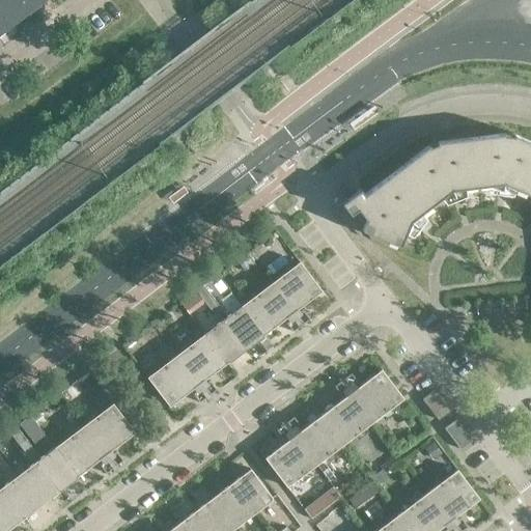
[(26,0),(0,0),(0,1),(16,23),(33,9),(26,0)]
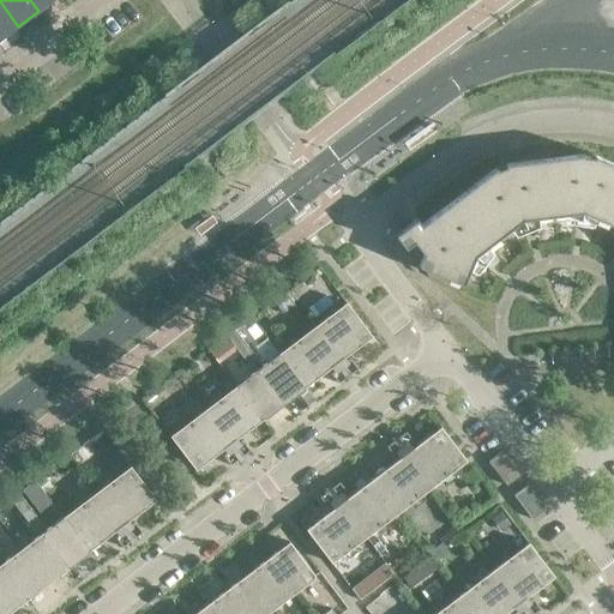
[(30,0),(38,11),(53,0),(30,0)]
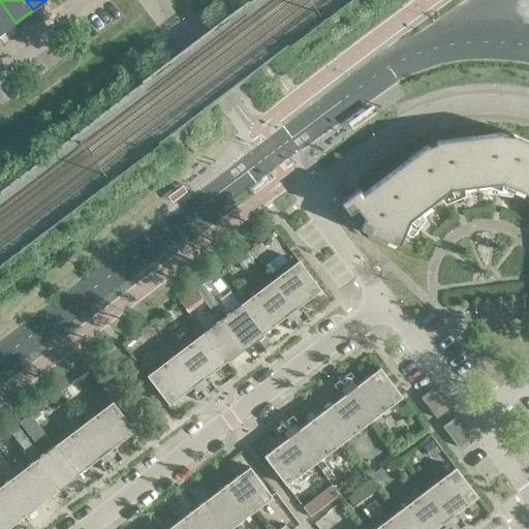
[(0,34),(16,23),(0,1),(0,34)]
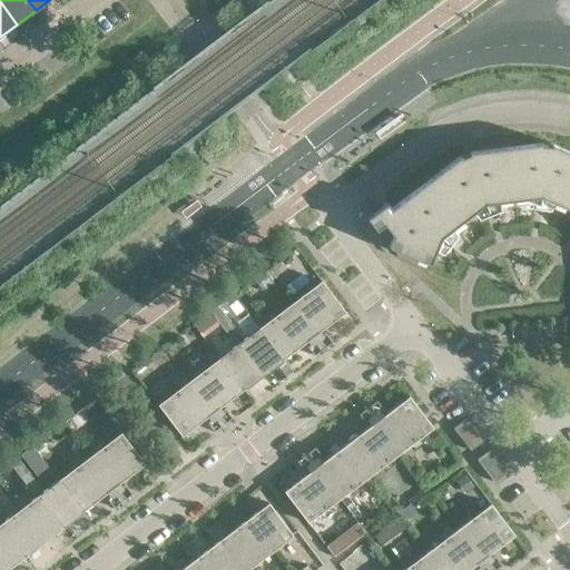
[(460,156),(401,200),(391,208),(386,203),(366,218),(375,231),(384,225),(393,236),(389,247),(429,264),(441,237),(484,204),(540,197),(569,209),(569,151),(551,145),(550,146),(542,145),(542,143),(469,153),(469,154),(461,157),(460,156)]
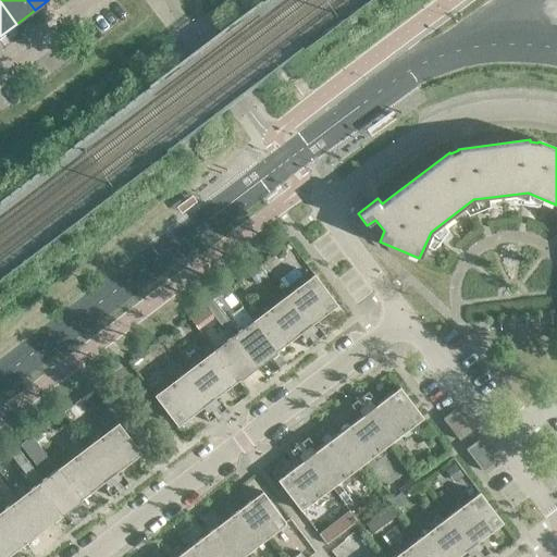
[(257,268),(248,274),(255,282),(262,275),(257,268)]
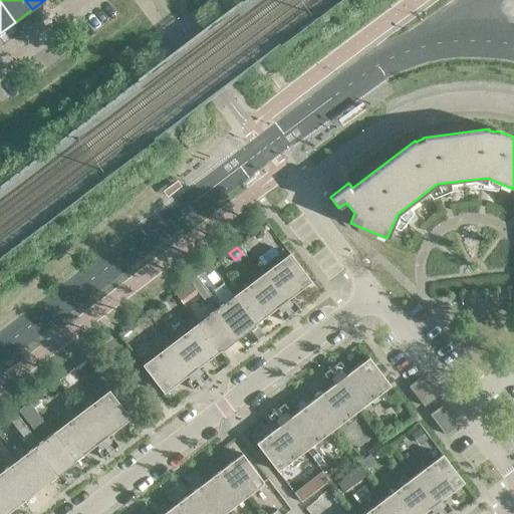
[(311,281),(289,253),(171,343),(142,365),(164,394),(191,372),(193,376),(187,381),(193,390),(200,384),(201,387),(204,383),(203,382),(210,377),(203,368),(196,373),(194,370),(281,304),(283,307),(276,312),(283,321),(289,316),(291,317),(294,315),(293,313),(299,308),(293,300),(286,305),(284,302),(311,281)]
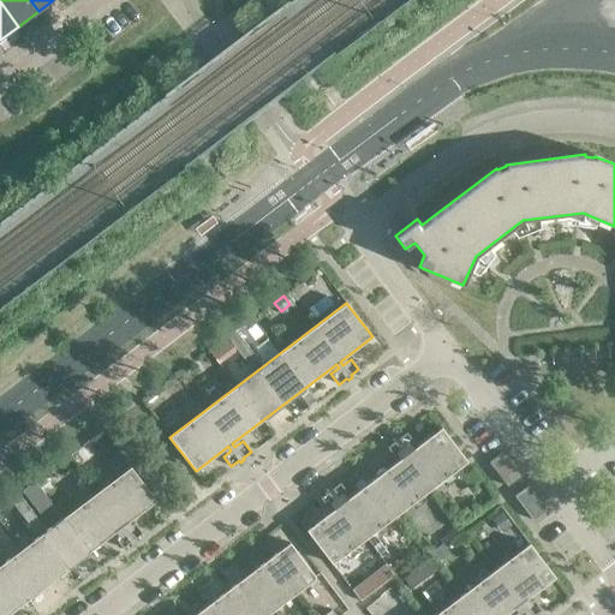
[(246,346),(234,330),(226,336),(239,352),(246,346)]
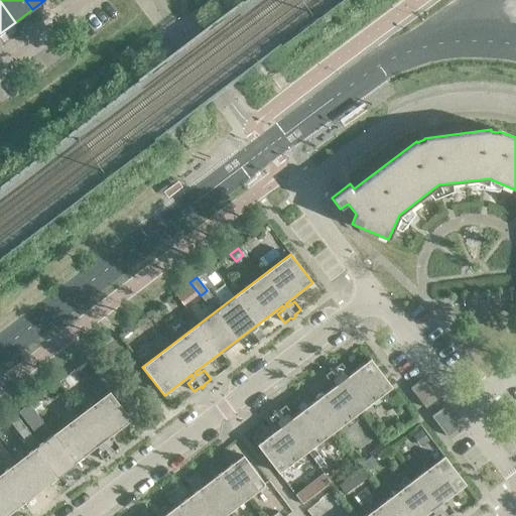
[(218,303),(207,290),(201,295),(211,309),(218,303)]
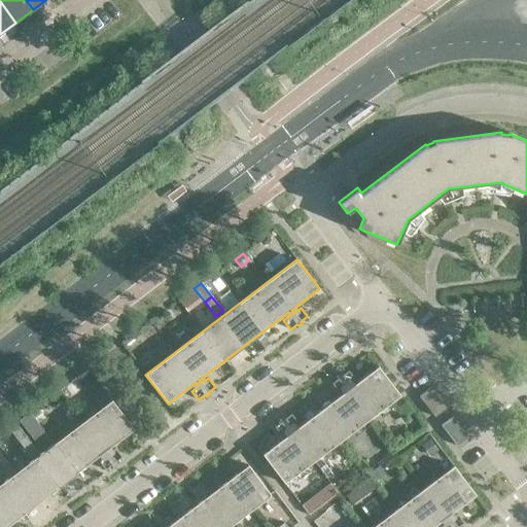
[(400,395),(378,366),(350,387),(348,384),(355,379),(348,371),(341,376),(340,374),(337,376),(338,378),(330,383),(338,392),(345,387),(347,390),(293,430),(290,427),(297,422),(291,414),(284,419),(283,417),(279,419),(281,421),(274,426),(281,435),(287,430),(290,433),(262,454),(284,484),(400,395)]
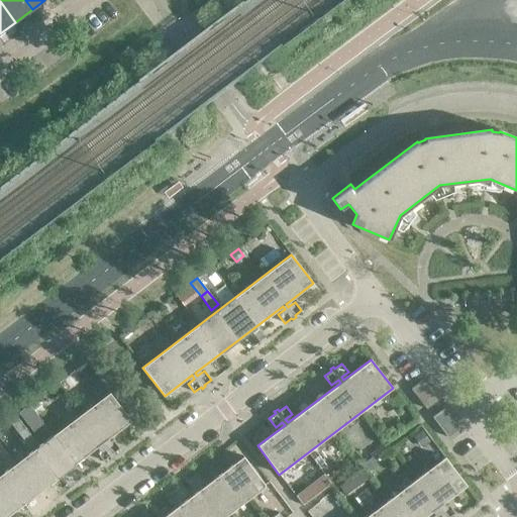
[(437,400),(422,380),(411,389),(426,409),(437,400)]
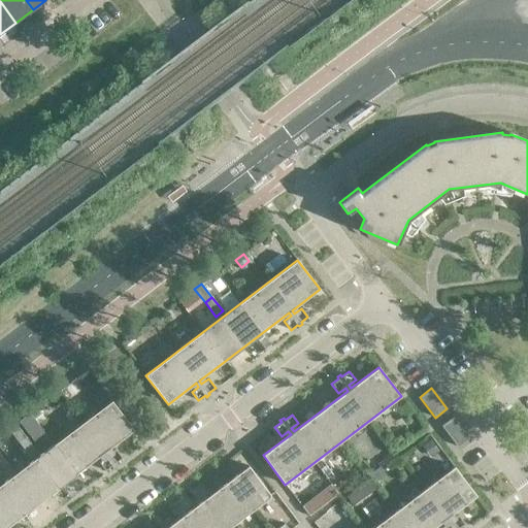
[(134,430),(111,401),(36,458),(59,488),(103,454),(105,457),(99,462),(105,470),(112,465),(113,467),(117,464),(116,463),(123,458),(116,449),(109,454),(106,451),(134,430)]
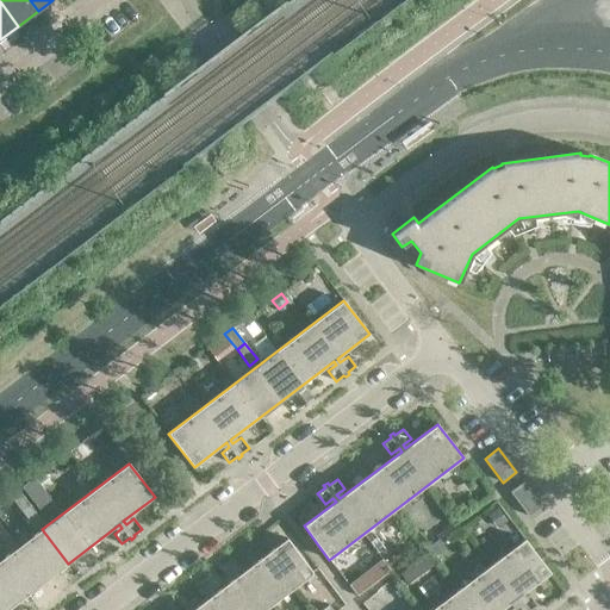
[(47,491),(55,485),(45,472),(36,478),(47,491)]
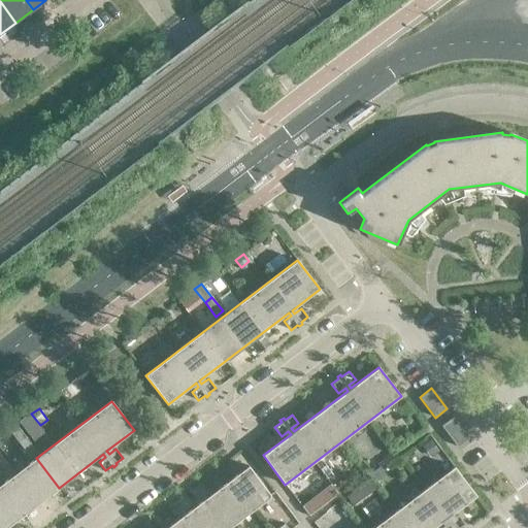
[(30,415),(20,423),(28,434),(39,427),(30,415)]
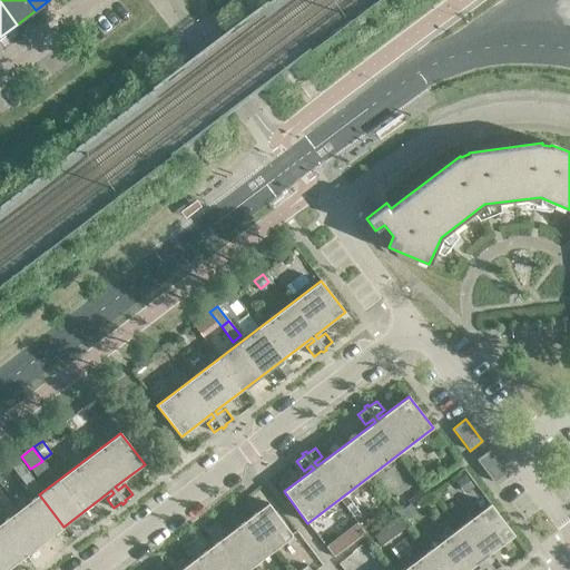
[(505,473),(489,450),(477,460),(493,482),(505,473)]
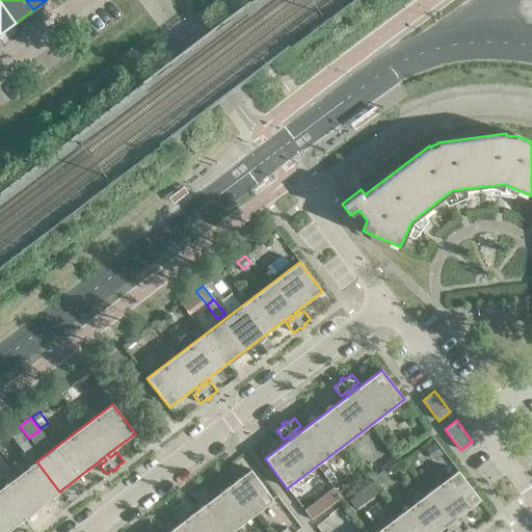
[(26,441),(16,427),(8,432),(20,447),(26,441)]
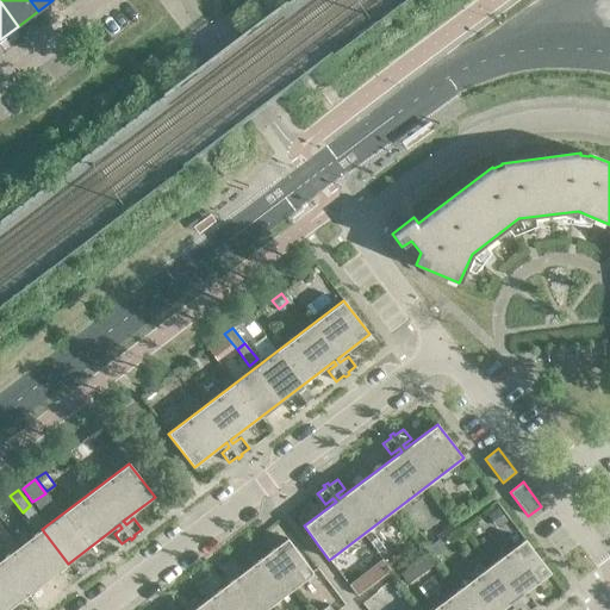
[(43,522),(30,505),(23,512),(35,528),(43,522)]
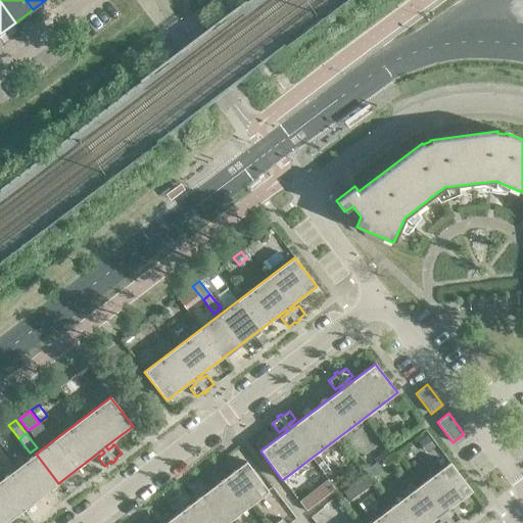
[(426,436),(418,442),(426,455),(434,448),(426,436)]
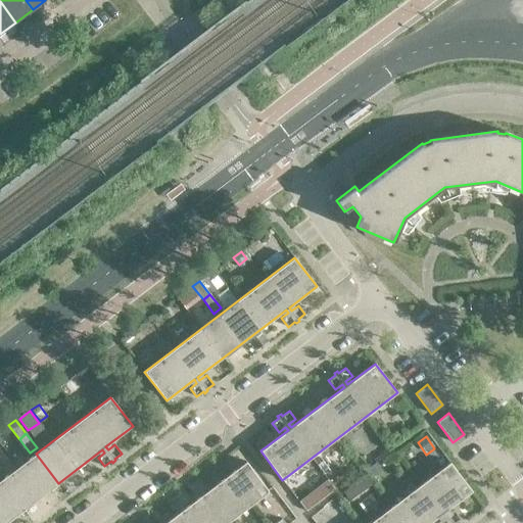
[(58,483),(36,454),(18,467),(40,496),(58,483)]
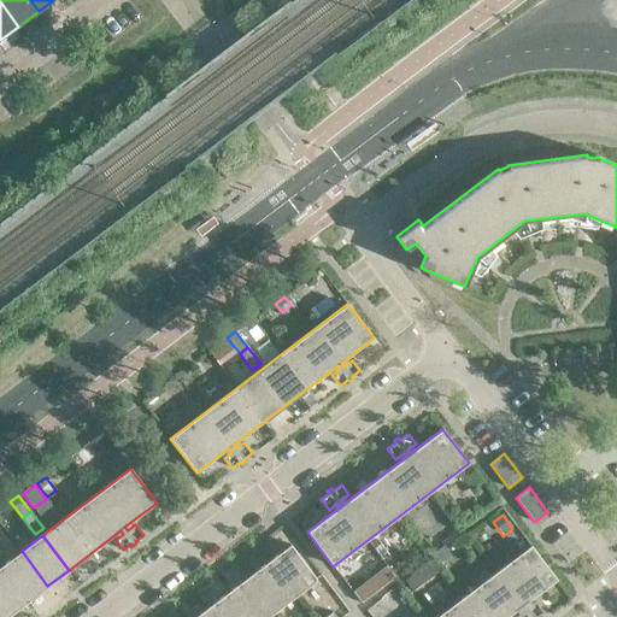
[(377,541),(372,545),(377,552),(383,547),(377,541)]
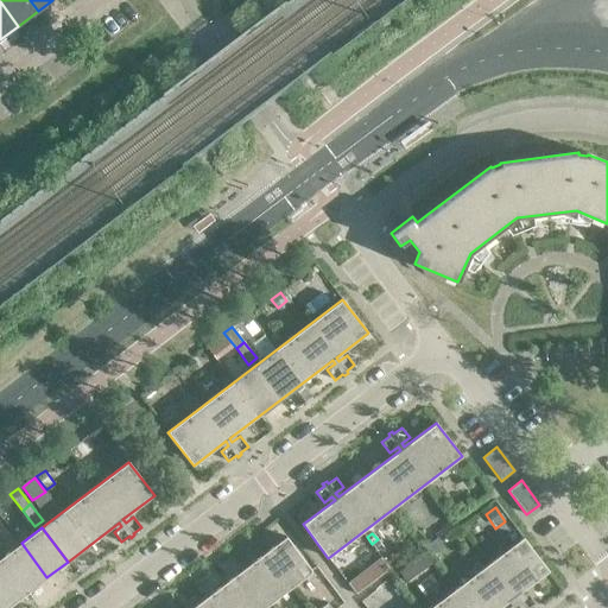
[(286,537),(265,552),(290,587),(311,570),(286,537)]
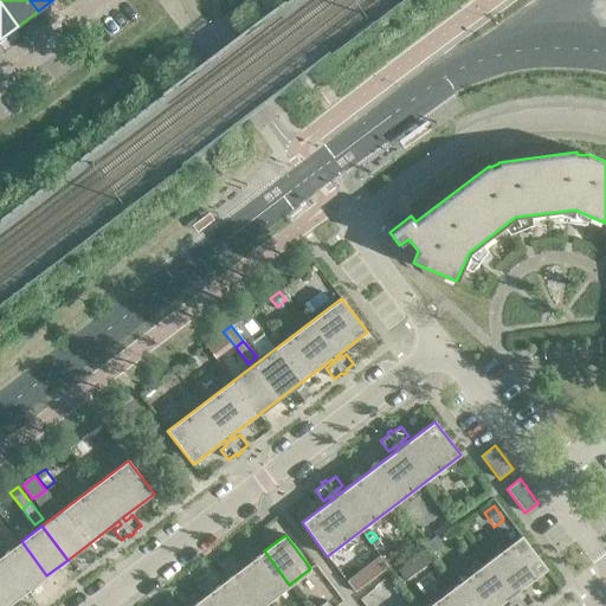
[(547,569),(521,535),(427,605),(497,605),(511,597),(514,600),(505,605),(526,605),(533,601),(526,591),(517,597),(515,593),(547,569)]
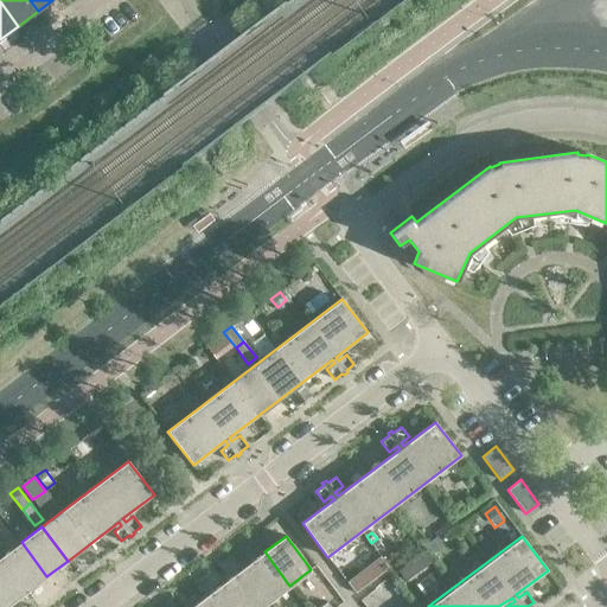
[(377,538),(371,543),(377,549),(382,545),(377,538)]
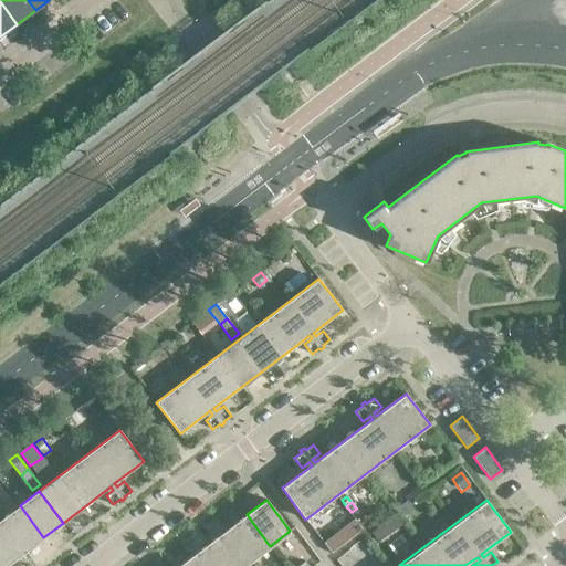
[(408,502),(396,511),(401,519),(413,510),(408,502)]
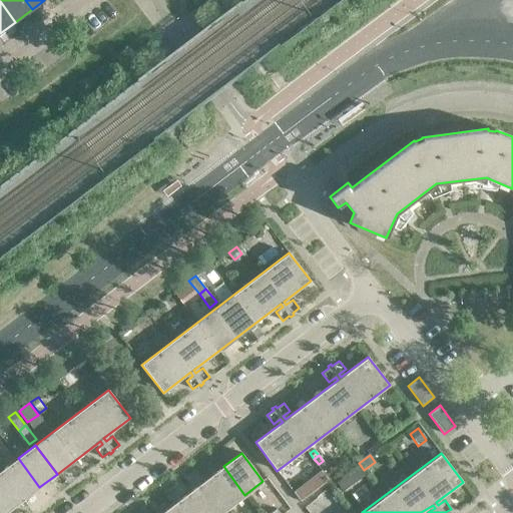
[(39,487),(18,458),(1,471),(22,500),(39,487)]
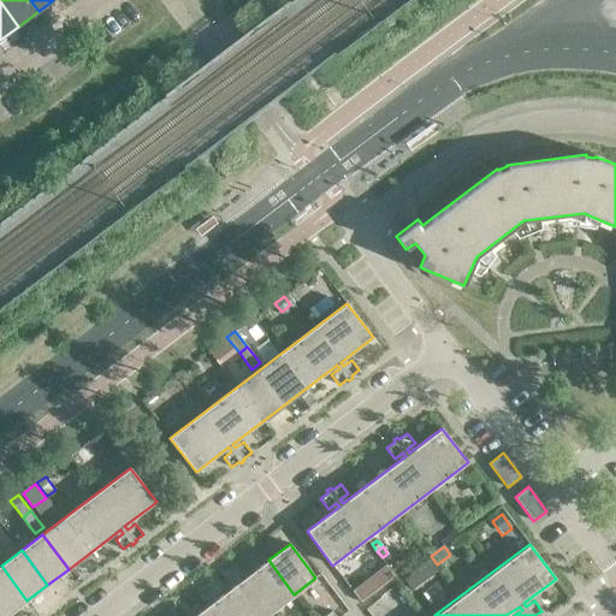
[(294,594),(268,560),(248,575),(273,610),(294,594)]
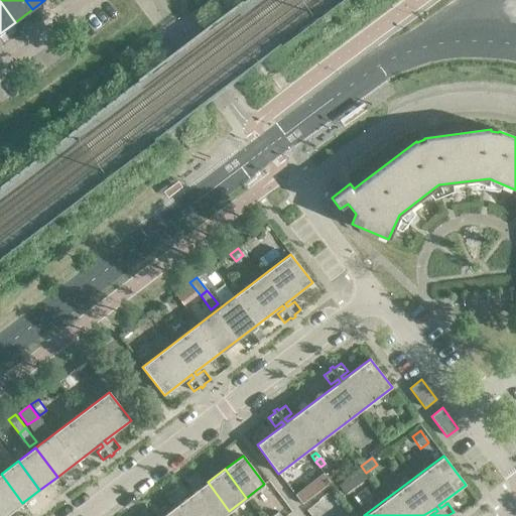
[(362,470),(350,479),(357,488),(369,479),(362,470)]
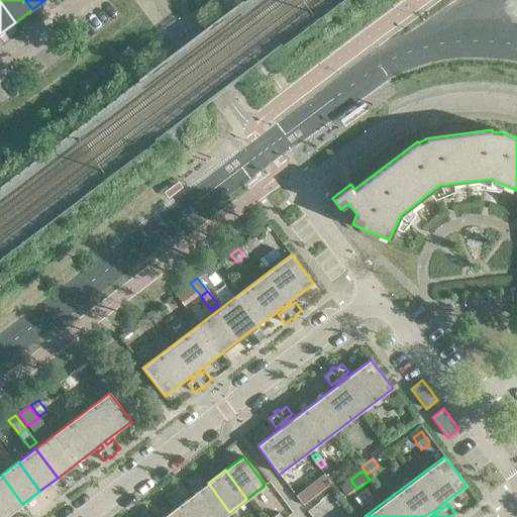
[(22,504),(1,475),(0,475),(0,510),(5,516),(22,504)]
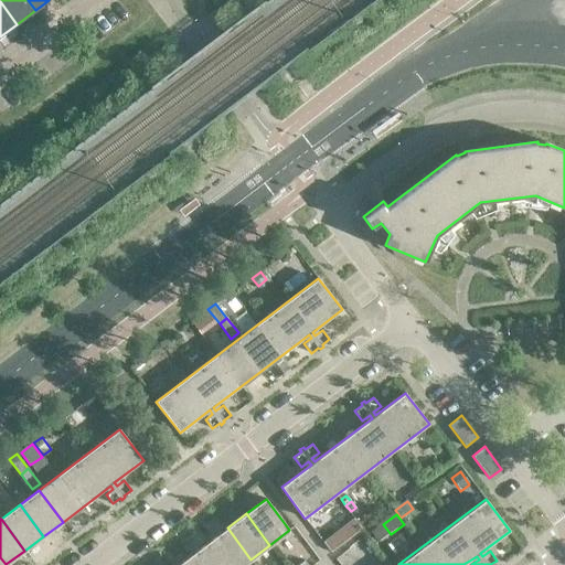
[(354,519),(339,530),(348,541),(362,529),(354,519)]
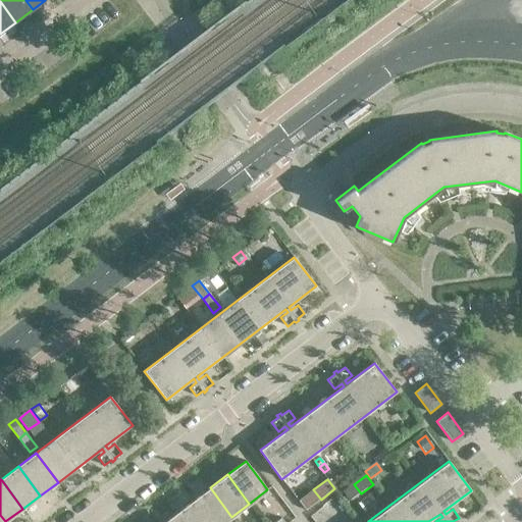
[(224,521),(231,517),(210,487),(192,502),(207,521),(224,521)]
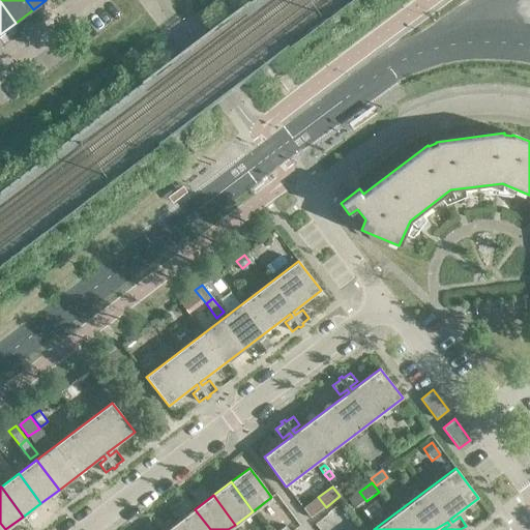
[(210,529),(195,509),(177,523),(182,529),(210,529)]
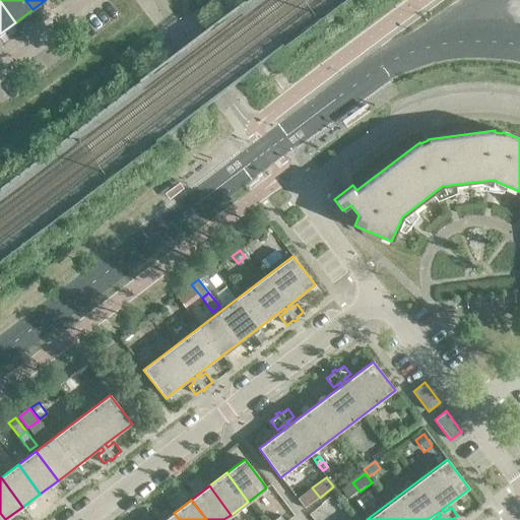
All buildings are outlined.
